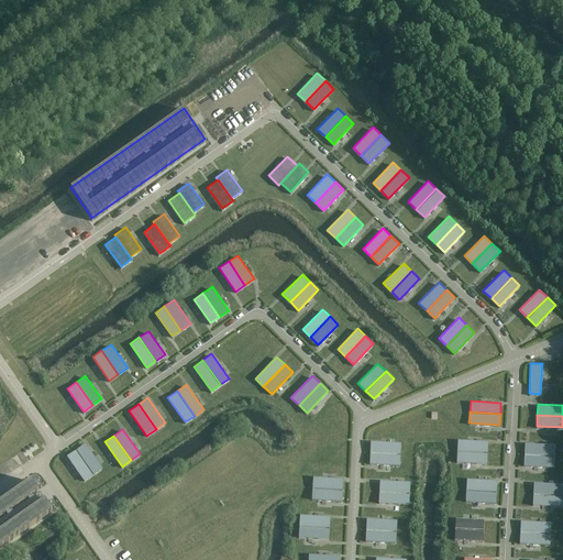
[(488,440),(457,439),(456,450),(487,452),(488,440)]
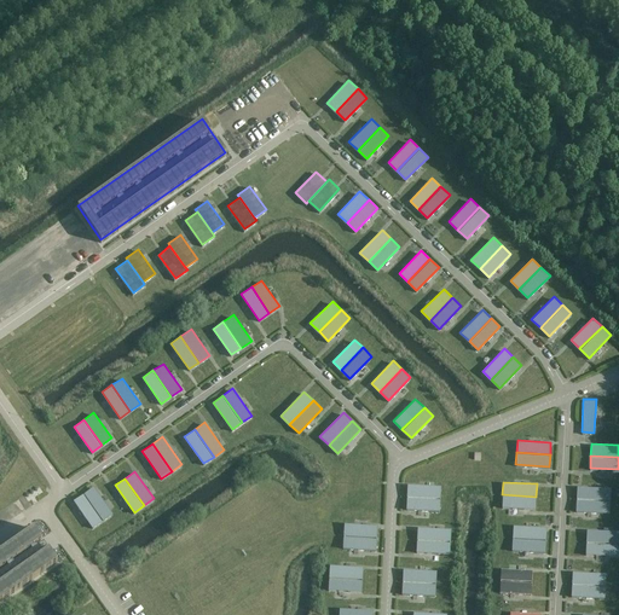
[(441,486),(408,483),(406,495),(440,498),(441,486)]
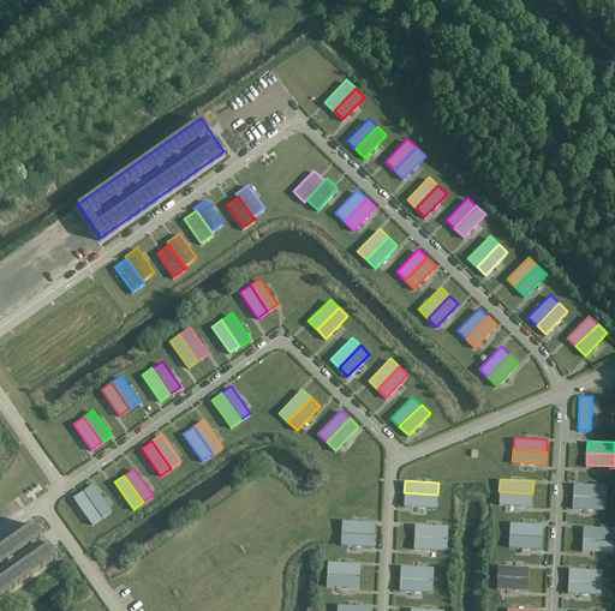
[(82,490),(101,516),(112,509),(93,483),(82,490)]
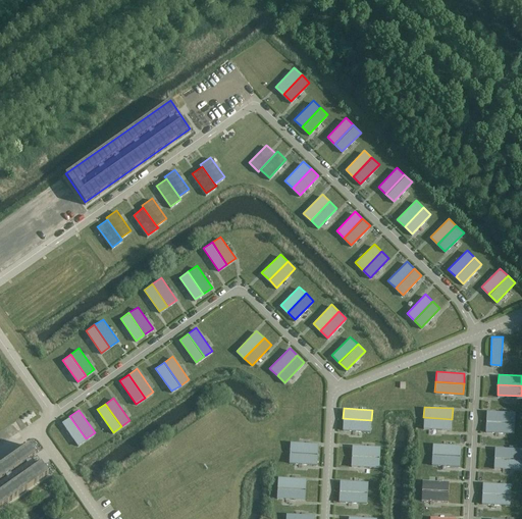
[(515,412),(486,410),(486,420),(514,422),(515,412)]
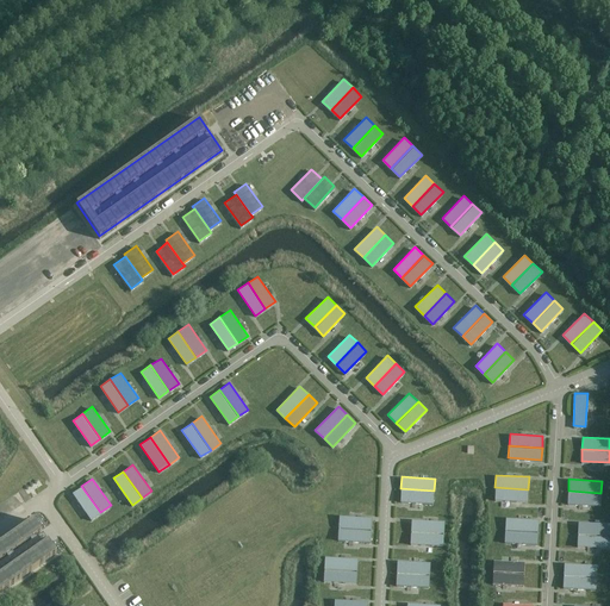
[(72,492),(91,519),(100,512),(81,486),(72,492)]
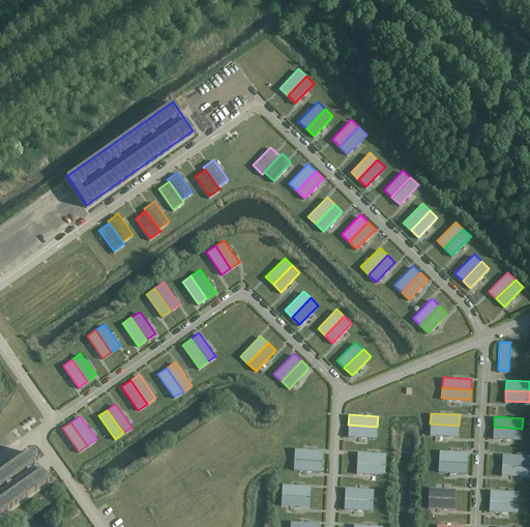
[(459,426),(430,423),(430,434),(459,436),(459,426)]
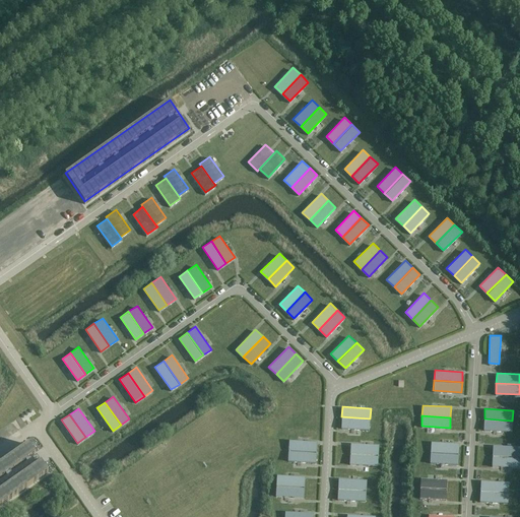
[(370,418),(341,416),(341,427),(370,429),(370,418)]
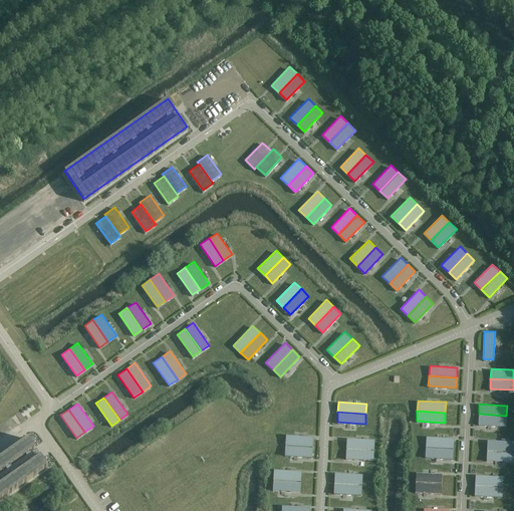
[(506,416),(479,414),(478,424),(506,426),(506,416)]
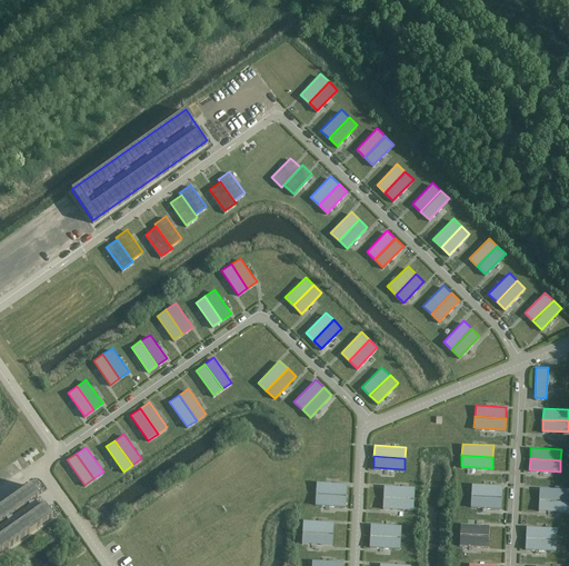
[(347,483),(316,482),(316,493),(347,494),(347,483)]
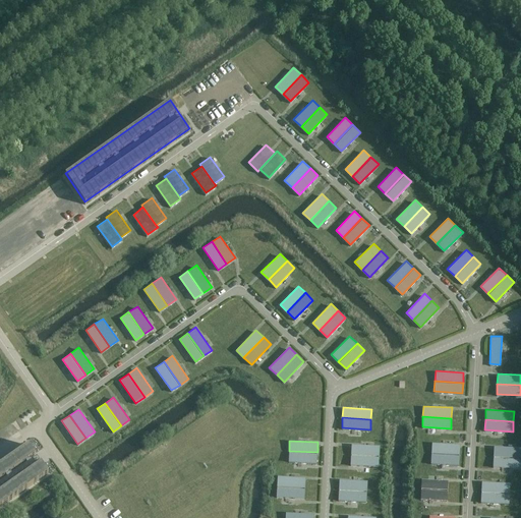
[(460,444),(431,442),(431,452),(459,454),(460,444)]
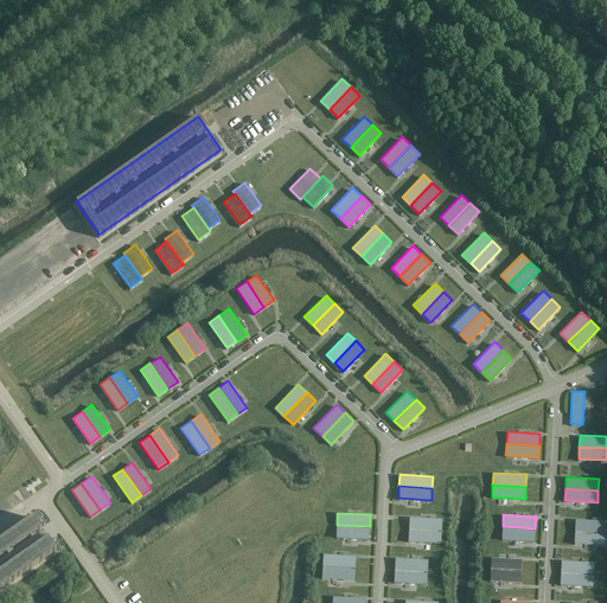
[(0,587),(56,549),(32,515),(0,538),(0,587)]
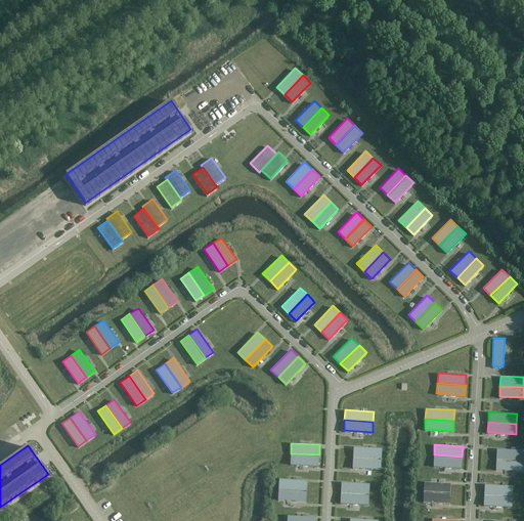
[(382,447),(353,446),(353,457),(381,458),(382,447)]
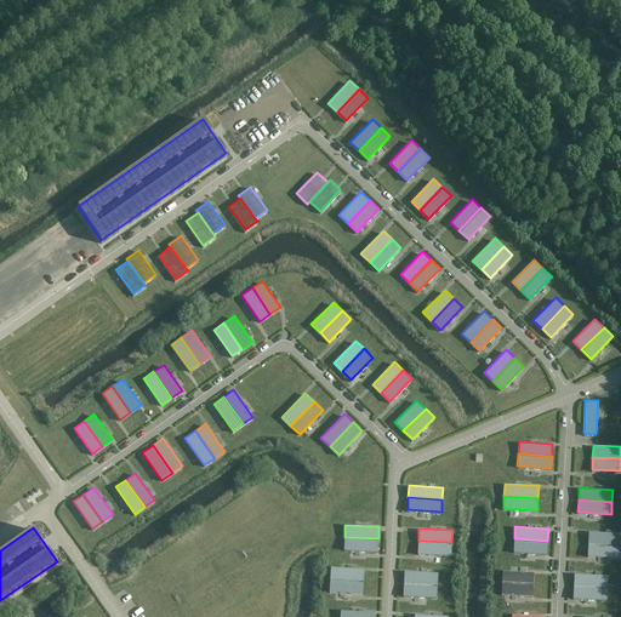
[(620,532),(588,531),(588,543),(620,544),(620,532)]
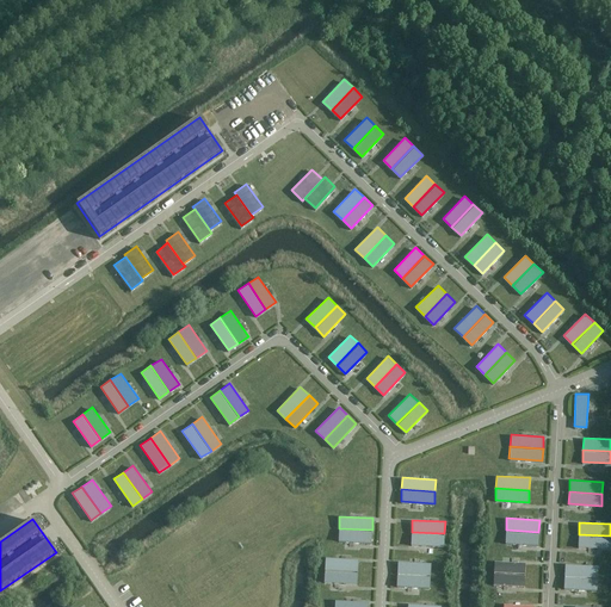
[(372,530),(339,528),(338,540),(371,542),(372,530)]
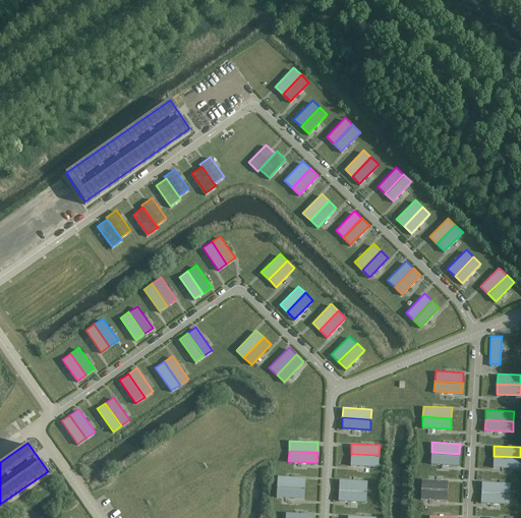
[(459,454),(431,452),(430,463),(459,464),(459,454)]
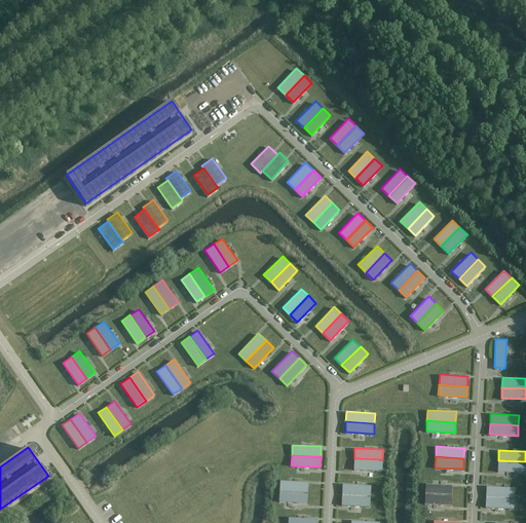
[(382,459),(354,458),(353,469),(382,470),(382,459)]
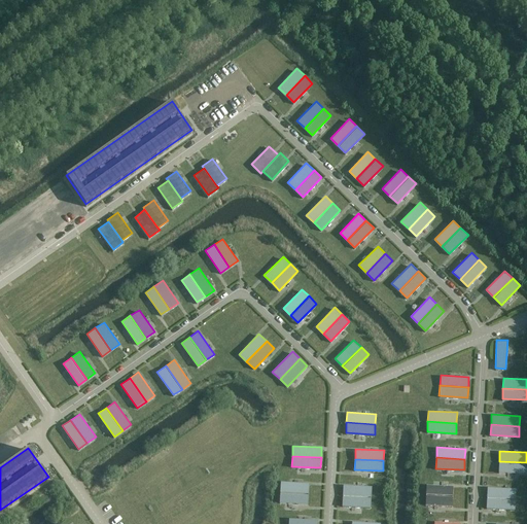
[(526,468),(526,462),(499,461),(498,472),(526,473),(526,468)]
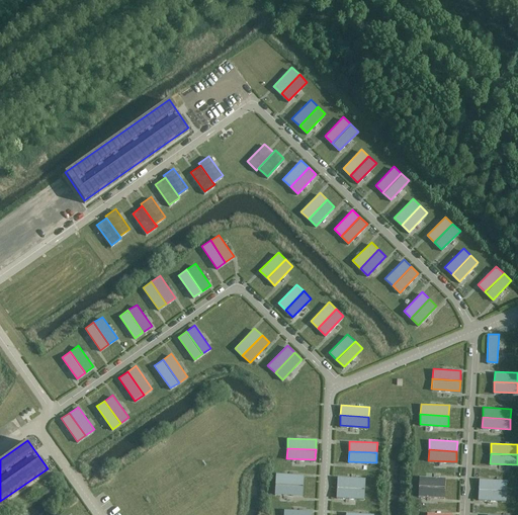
[(304,475),(275,473),(275,483),(303,485),(304,475)]
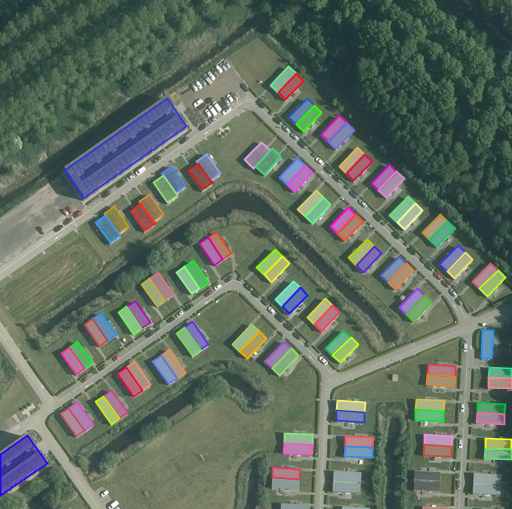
[(440,471),(414,469),(413,479),(439,481),(440,471)]
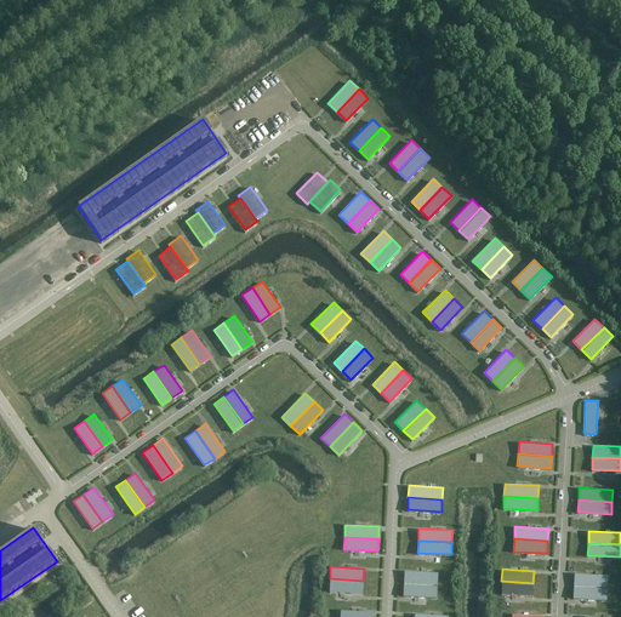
[(438,572),(404,570),(404,582),(437,584),(438,572)]
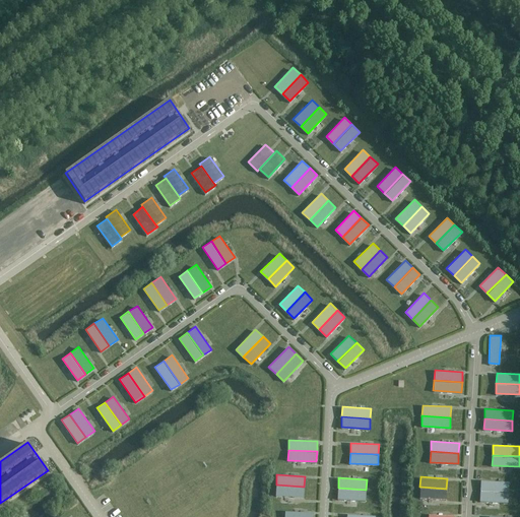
[(509,481),(480,479),(480,490),(509,492),(509,481)]
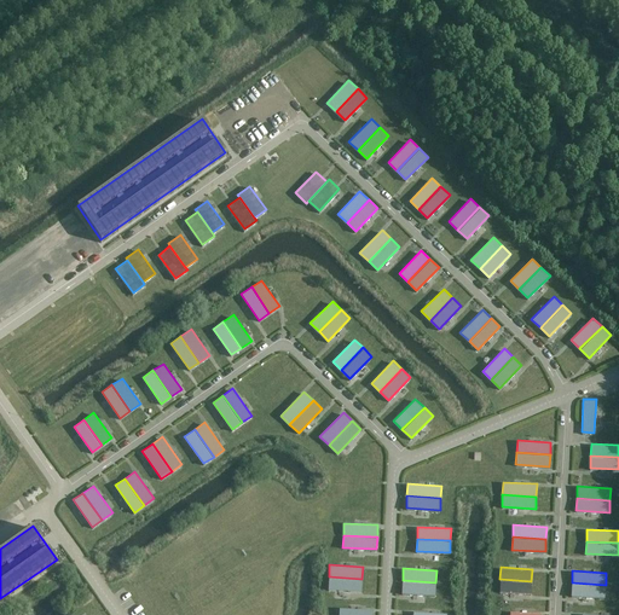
[(362,579),(329,576),(328,589),(362,591),(362,579)]
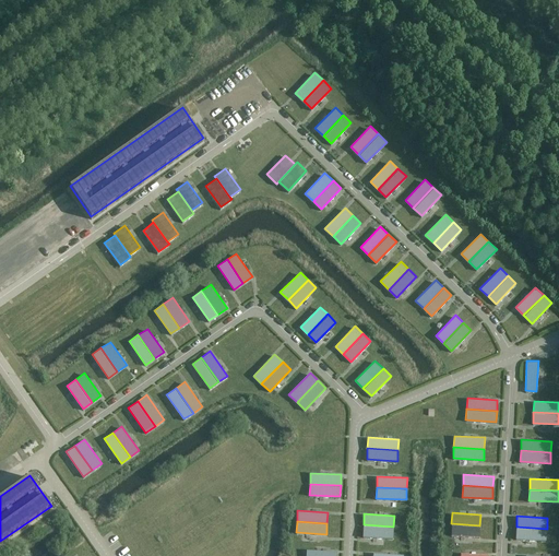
[(479,525),(451,523),(451,534),(479,536),(479,525)]
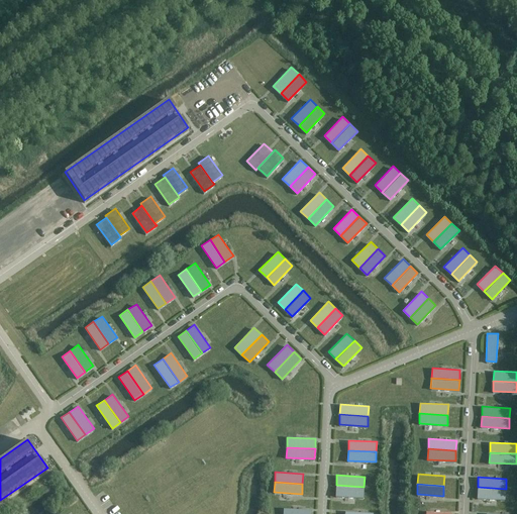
[(364,487),(336,485),(335,495),(364,497),(364,487)]
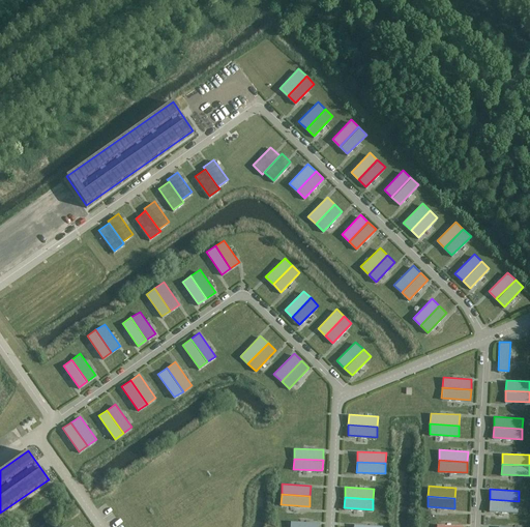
[(519,501),(490,499),(489,509),(518,511),(519,501)]
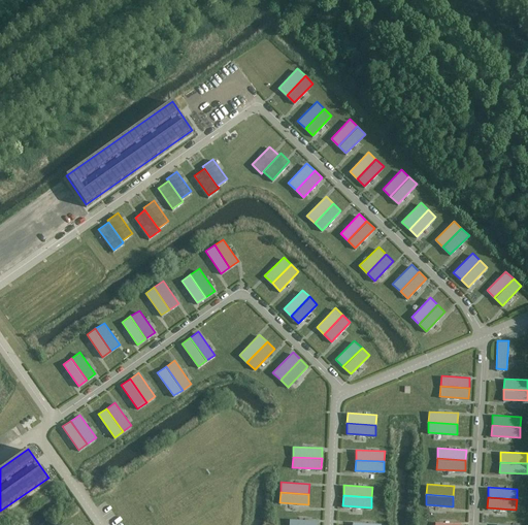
All buildings are outlined.
